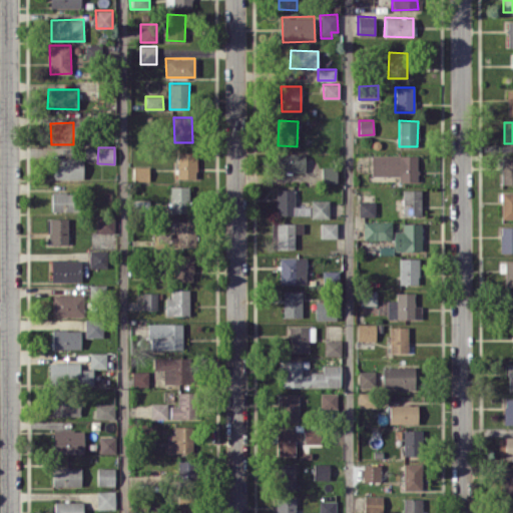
[(195,178),(196,152),(177,151),(176,177),(195,178)]
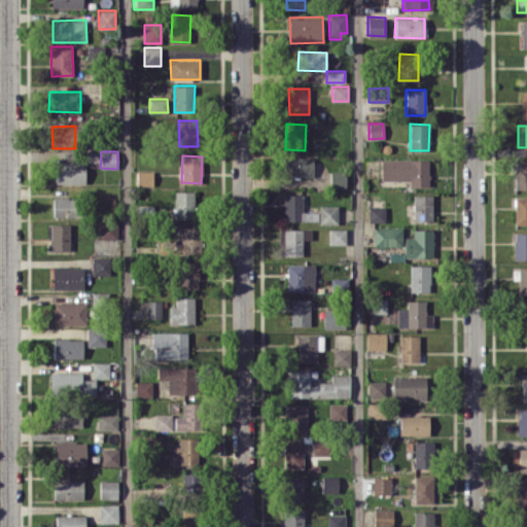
[(313,156),(284,157),(284,176),(313,176),(313,156)]
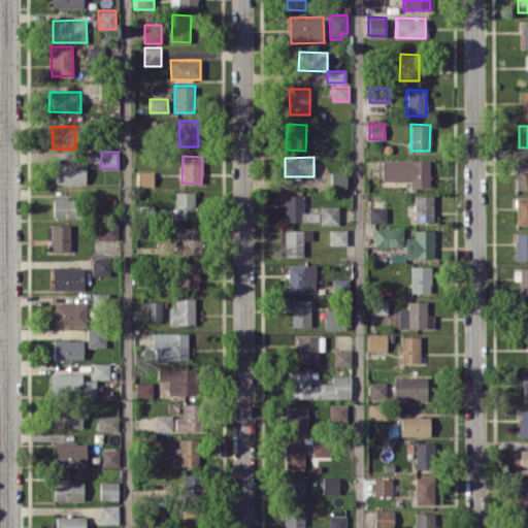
[(429,160),(382,159),(382,180),(410,180),(410,186),(429,186),(429,160)]
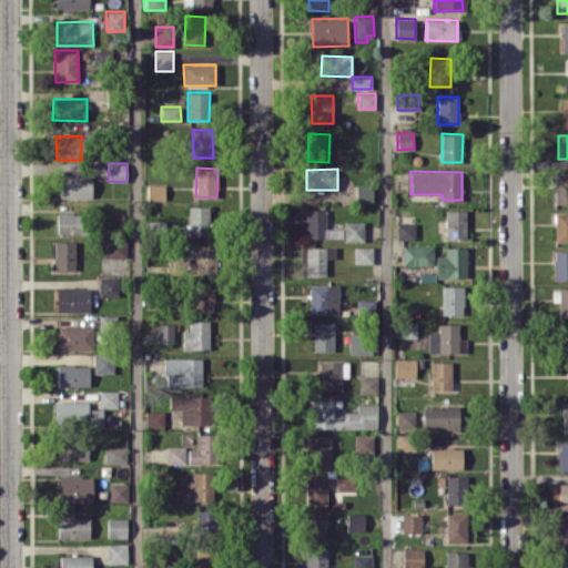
[(59,198),(91,198),(92,175),(59,174),(59,198)]
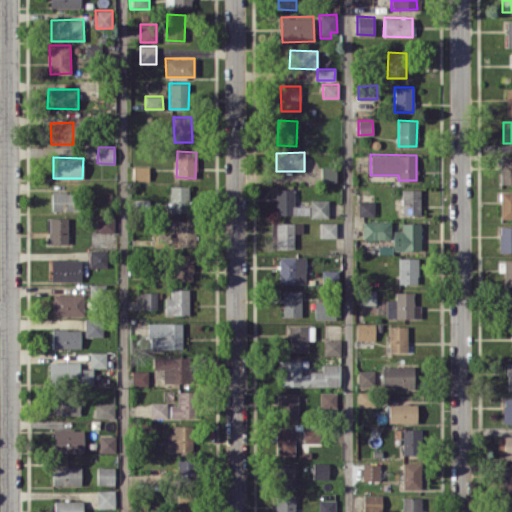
[(500,183),(511,183),(511,158),(500,158),(500,183)]
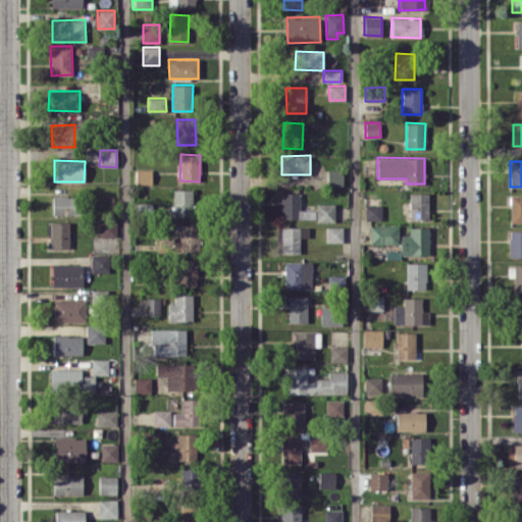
[(135,184),(151,184),(152,169),(136,169),(135,184)]
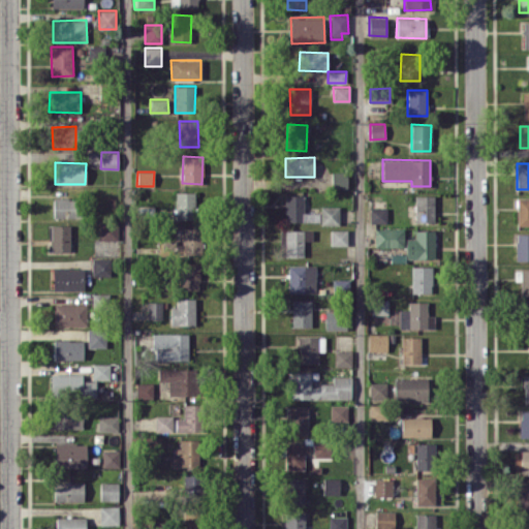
[(332,189),(347,189),(347,172),(332,172),(332,189)]
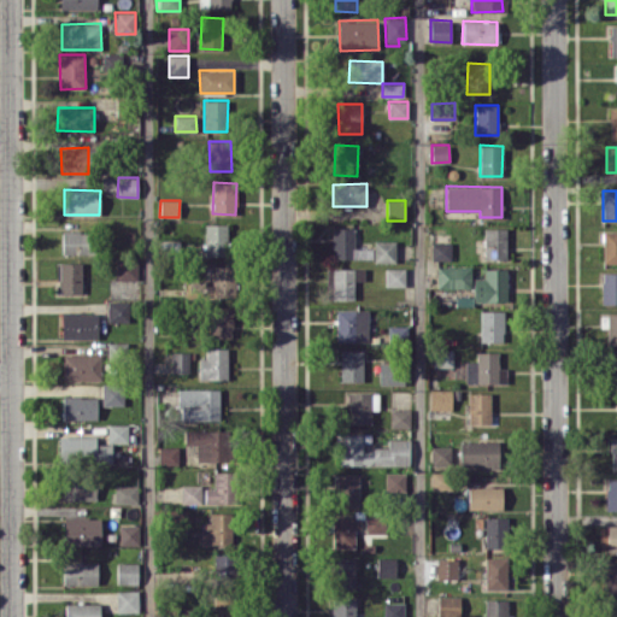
[(227,223),(204,224),(205,254),(228,254),(227,223)]
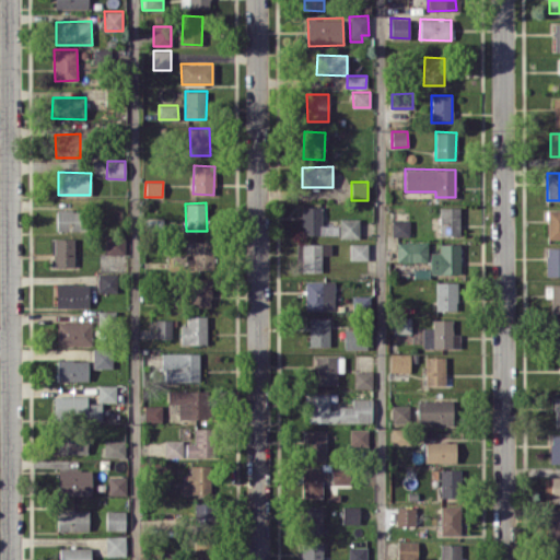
[(322,225),(321,206),(302,206),(302,235),(338,234),(338,225),(322,225)]
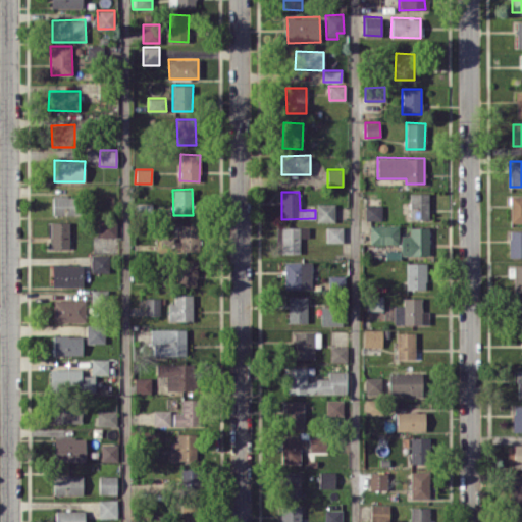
[(428,193),(409,193),(410,219),(428,219),(428,193)]
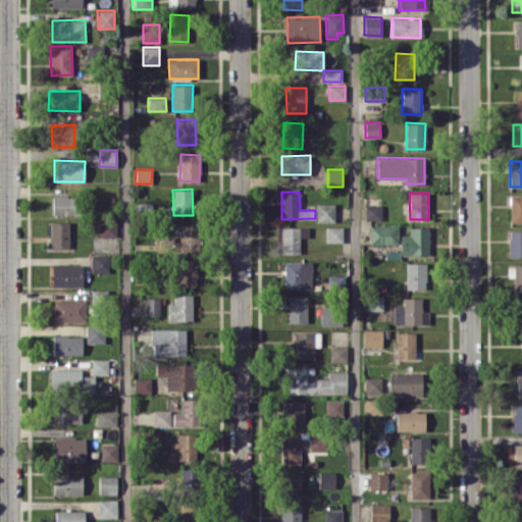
[(74,215),(75,195),(53,195),(52,215),(74,215)]
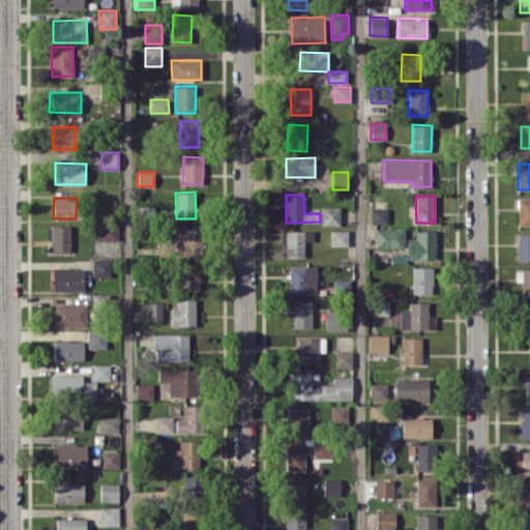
[(529,225),(529,198),(518,199),(518,226),(529,225)]
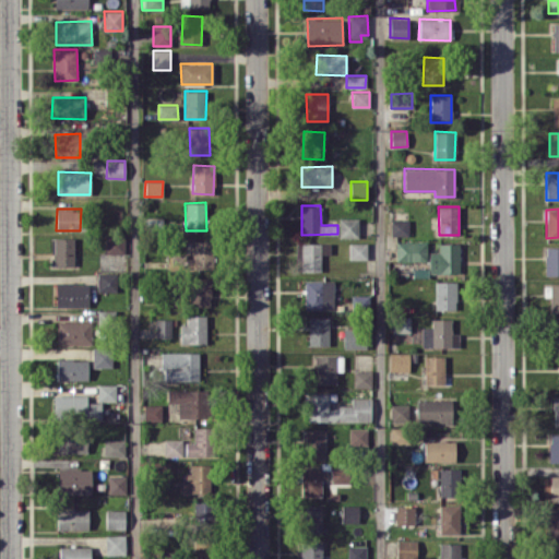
[(358,217),(339,218),(339,238),(358,237),(358,217)]
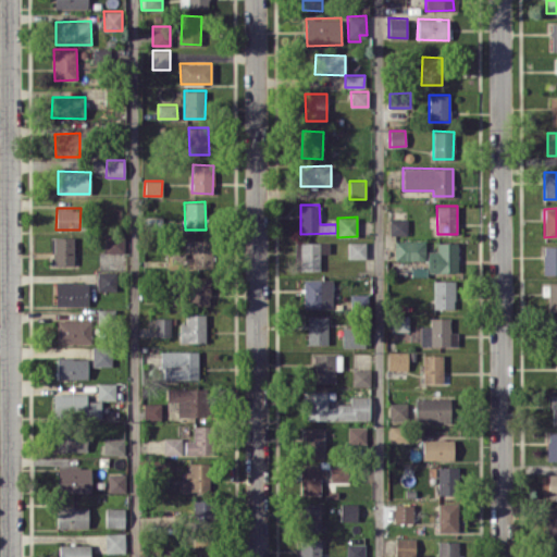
[(390,235),(407,235),(407,219),(390,219),(390,235)]
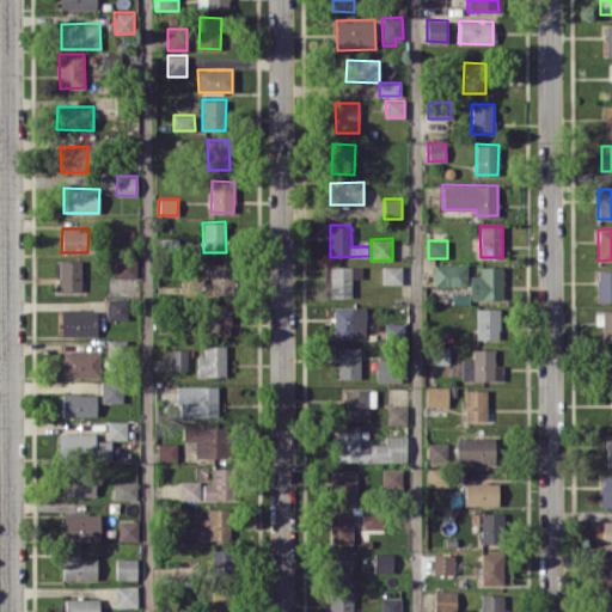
[(136,257),(115,257),(115,276),(136,277),(136,257)]
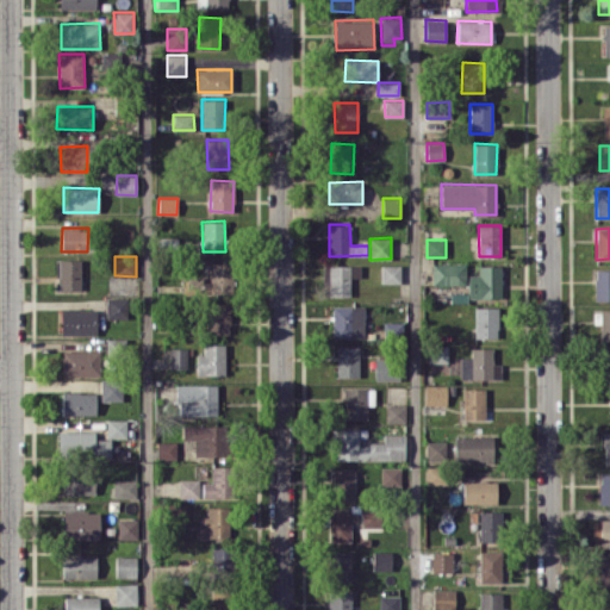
[(80,259),(58,260),(58,290),(80,290),(80,259)]
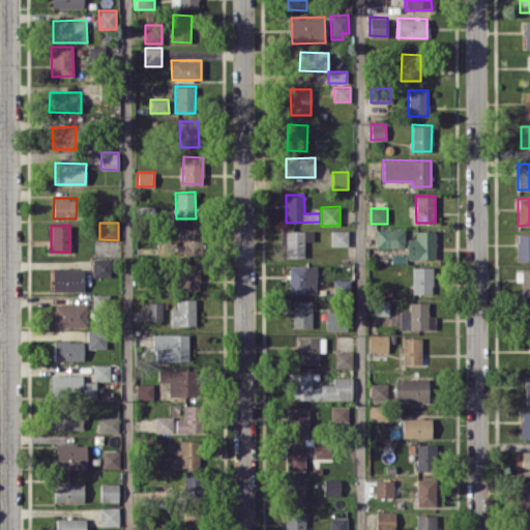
[(200,255),(200,228),(183,228),(182,241),(164,241),(163,254),(200,255)]
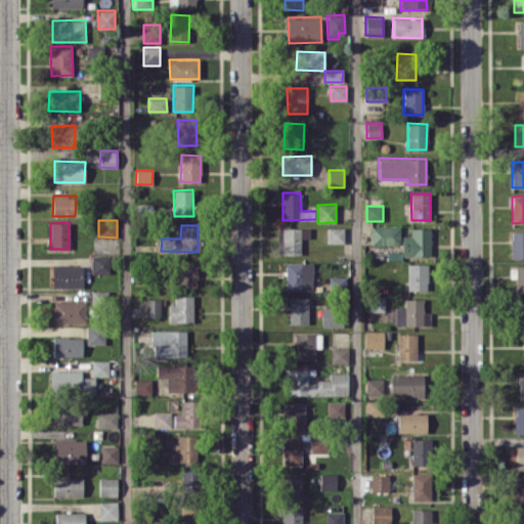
[(400,245),(399,226),(370,226),(372,245),(400,245)]
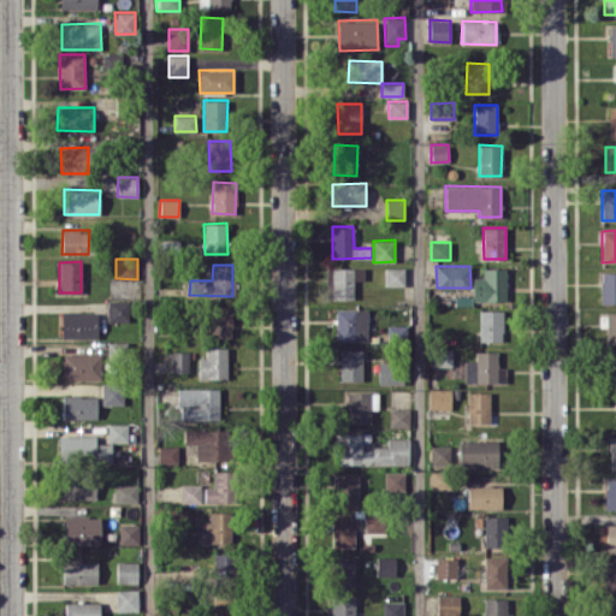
[(353,298),(353,279),(363,279),(363,268),(326,267),(326,298),(353,298)]
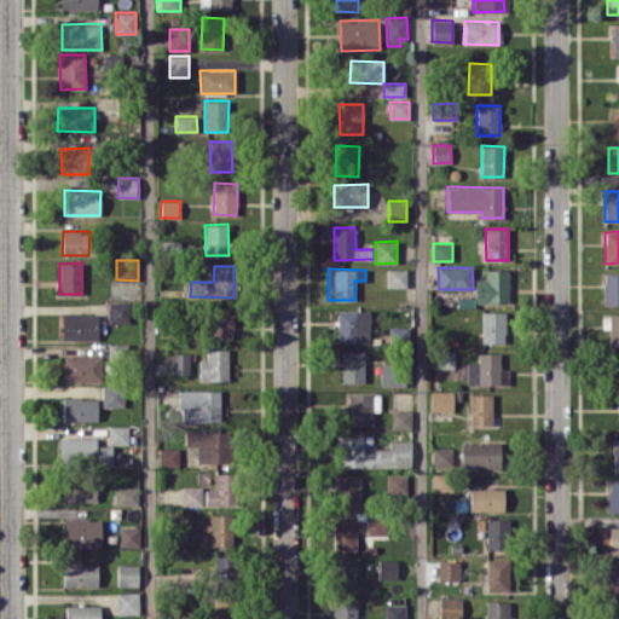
[(387,287),(406,287),(406,268),(387,268),(387,287)]
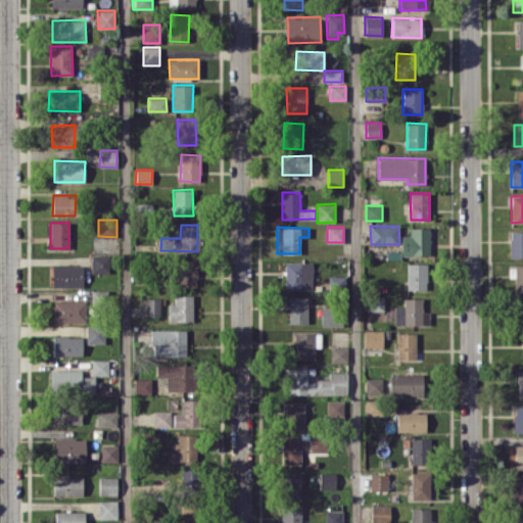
[(430,228),(410,227),(410,235),(401,235),(401,255),(429,255),(430,228)]
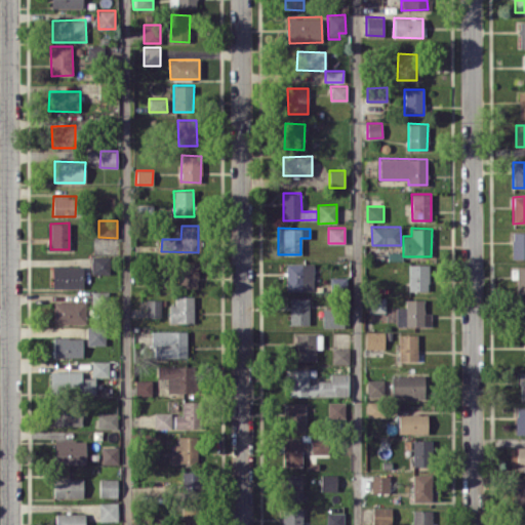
[(512,258),(524,257),(524,232),(512,232),(512,258)]
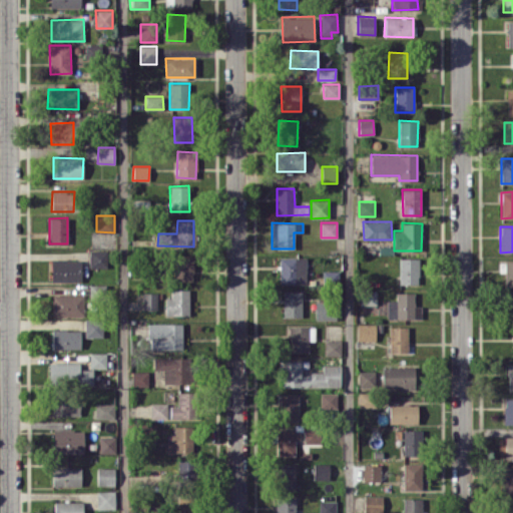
[(89,268),(106,268),(106,250),(89,249),(89,268)]
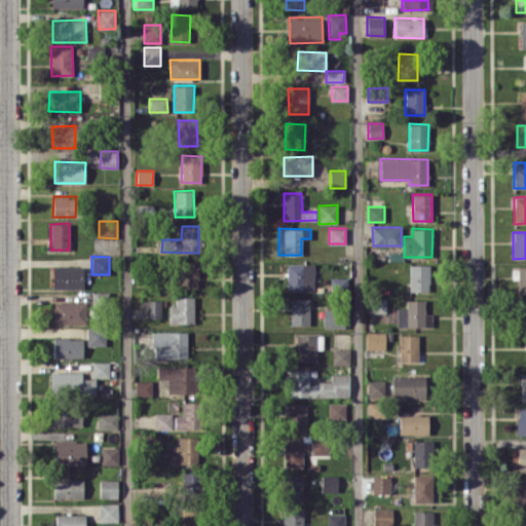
[(197,288),(198,262),(180,261),(179,288),(197,288)]
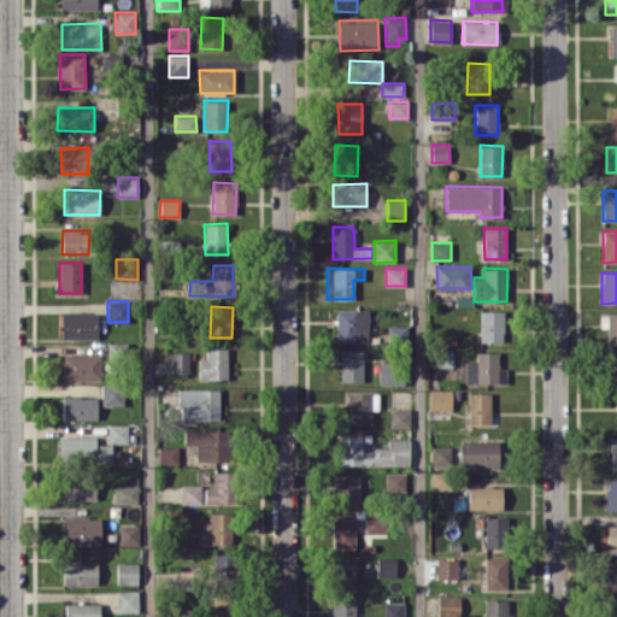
[(369,310),(336,310),(335,341),(368,341),(369,310)]
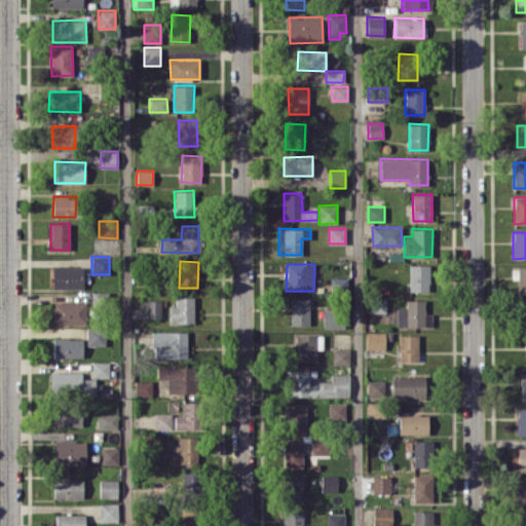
[(429,291),(429,265),(410,264),(409,291),(429,291)]
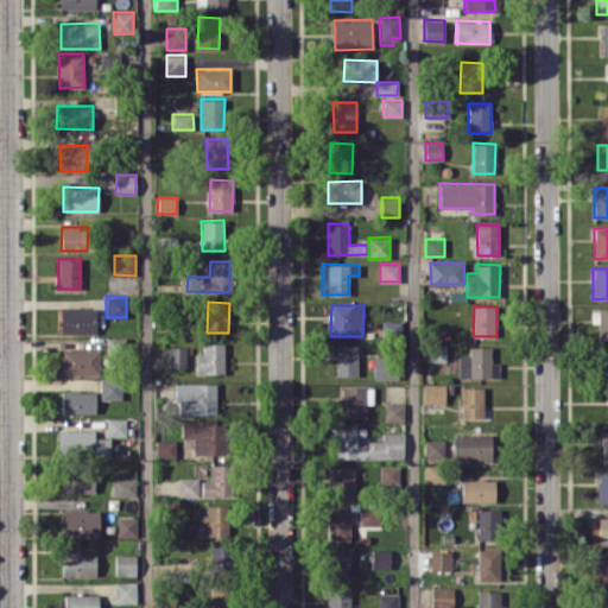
[(61,334),(96,333),(95,308),(61,308),(61,334)]
